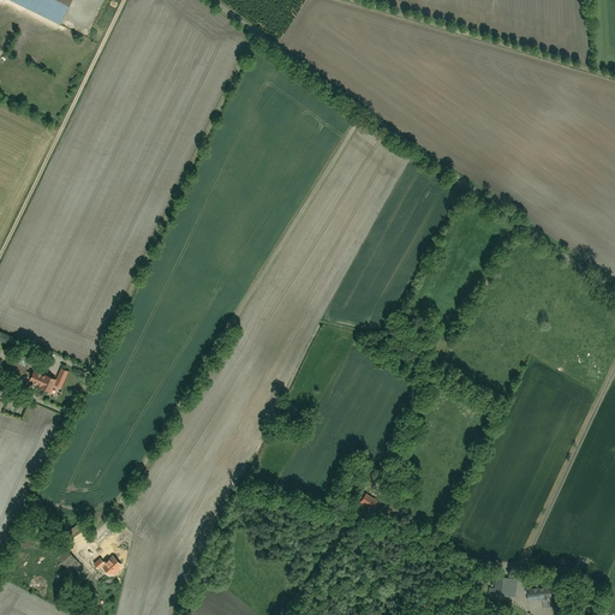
[(12,0),(63,23),(73,0),(12,0)]
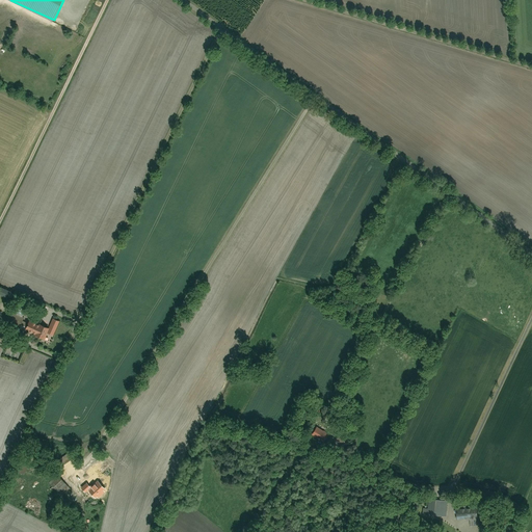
[(0,287),(0,300),(5,303),(10,293),(0,287)]
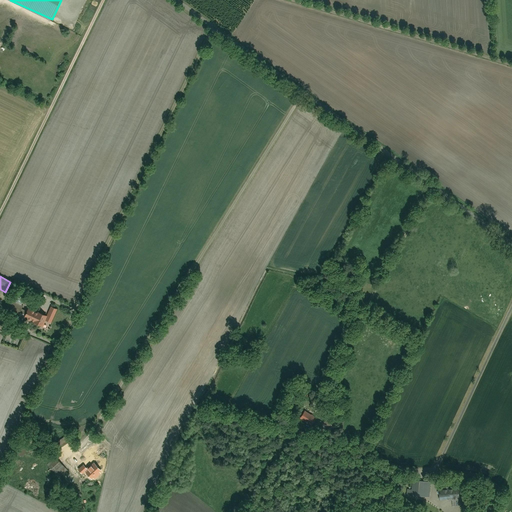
[(9,299),(4,309),(18,316),(22,308),(23,305),(9,299)]
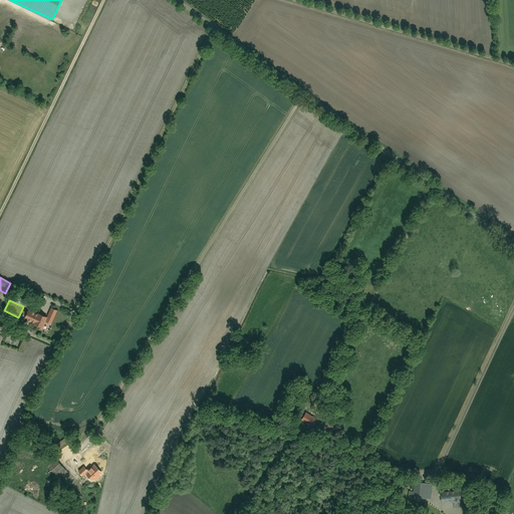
[(44,323),(47,317),(38,313),(38,314),(28,309),(27,312),(22,309),(18,317),(24,319),(25,317),(35,322),(34,323),(42,326),(44,323)]
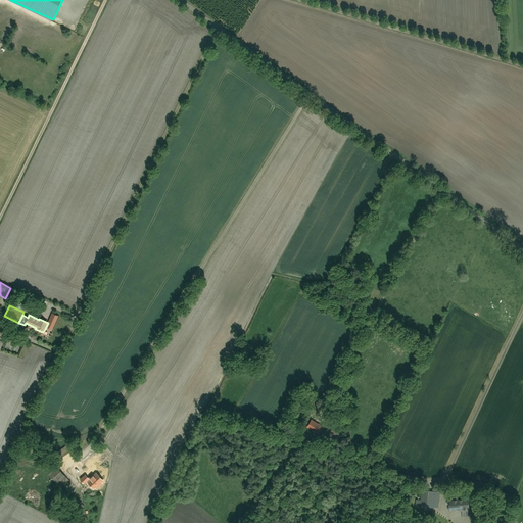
[(331,413),(327,418),(332,422),(336,417),(331,413)]
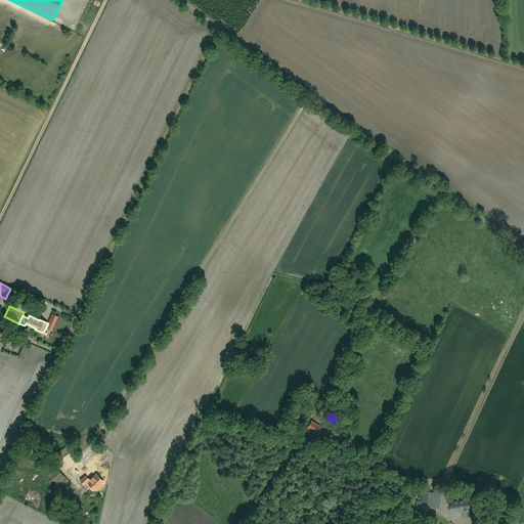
[(314,420),(308,430),(319,437),(325,427),(314,420)]
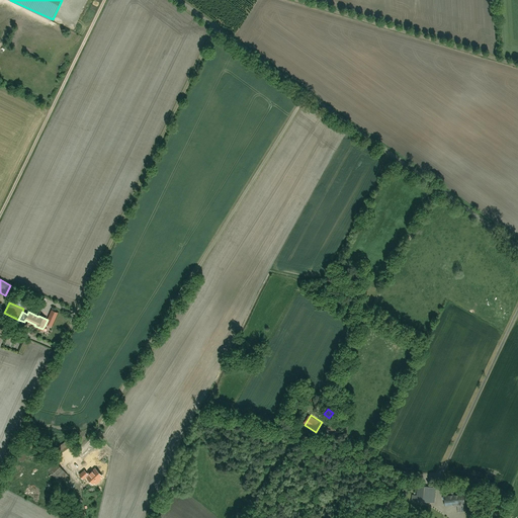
[(332,423),(327,429),(336,436),(341,429),(332,423)]
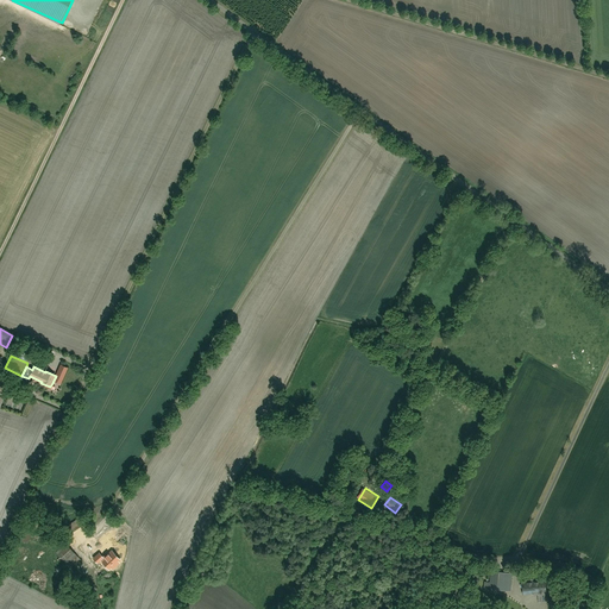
[(101,538),(95,542),(100,547),(104,544),(112,551),(123,540),(112,529),(102,539),(101,538)]
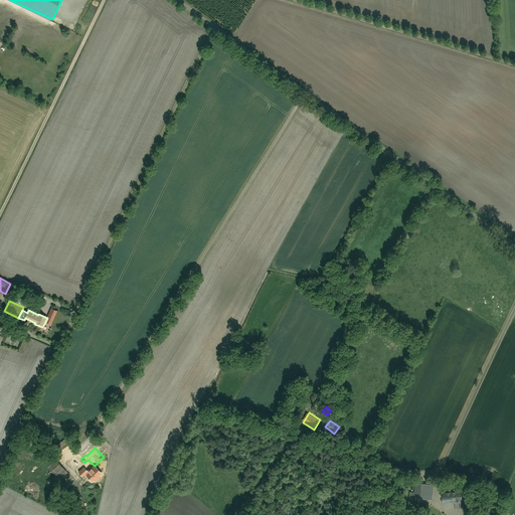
[(76,458),(68,465),(79,478),(88,471),(76,458)]
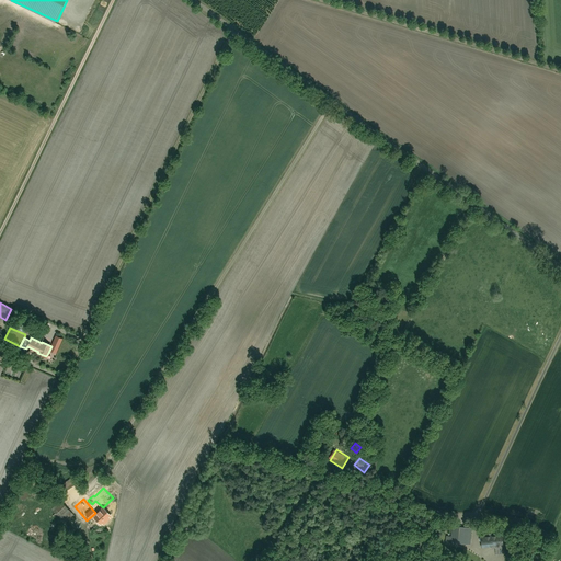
[(64,501),(53,510),(64,524),(75,515),(64,501)]
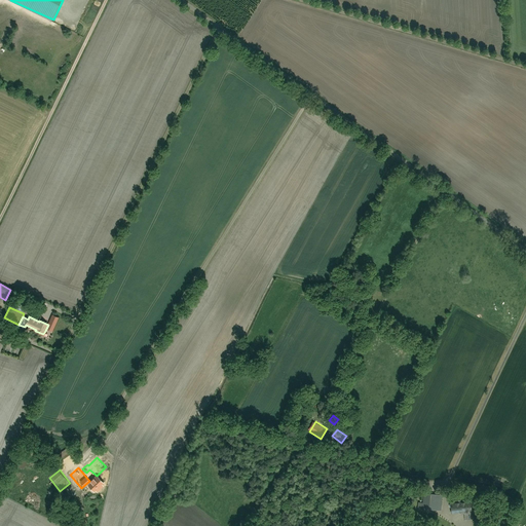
[(421,493),(421,511),(442,511),(442,493),(421,493)]
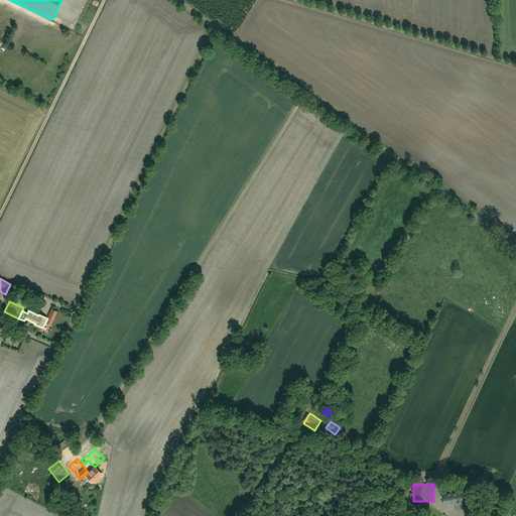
[(444,486),(442,500),(462,503),(463,489),(444,486)]
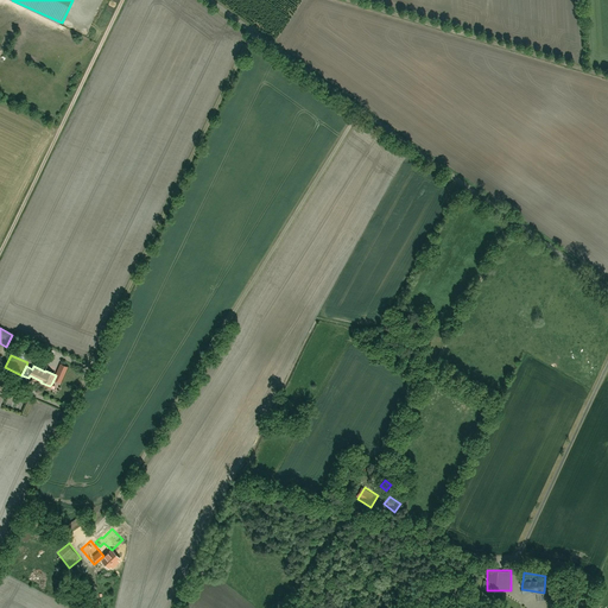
All buildings are outlined.
